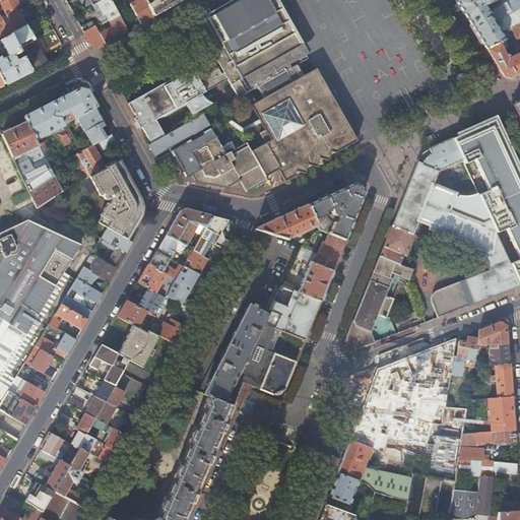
[(10,23),(5,26),(10,35),(26,26),(21,16),(16,8),(19,7),(16,2),(15,0),(11,0),(1,5),(5,14),(3,15),(4,18),(7,17),(10,23)]
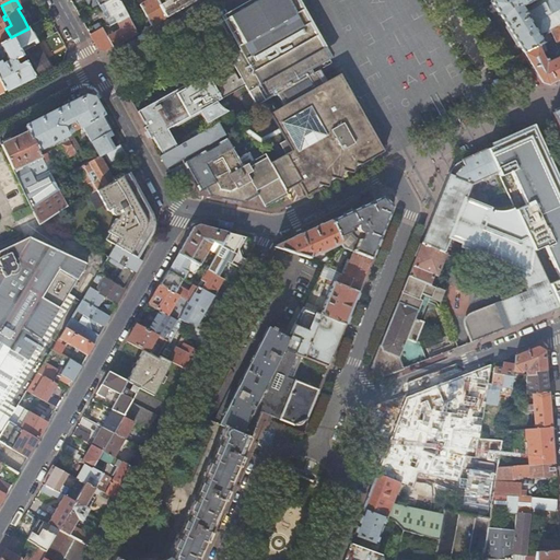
[(113,15),(117,23),(127,16),(118,0),(108,0),(103,3),(106,9),(107,12),(111,16),(113,15)]
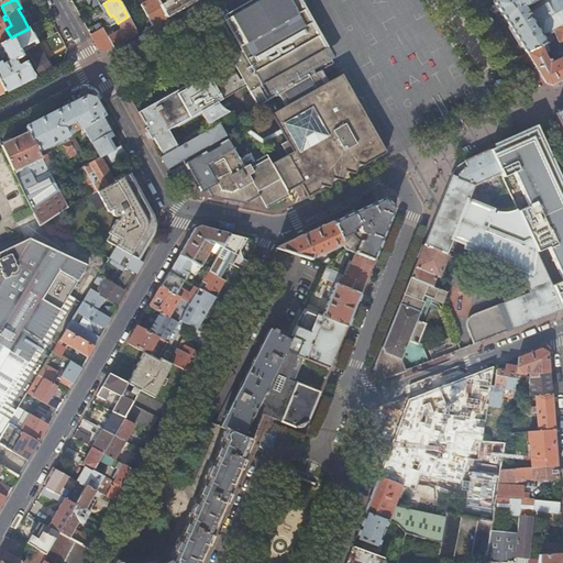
[(155,23),(166,18),(156,0),(148,0),(140,6),(152,25),(155,23)]
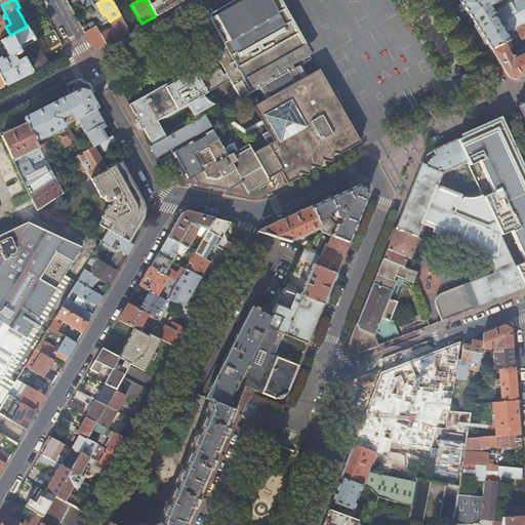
[(168,9),(183,1),(182,0),(146,0),(155,16),(168,9)]
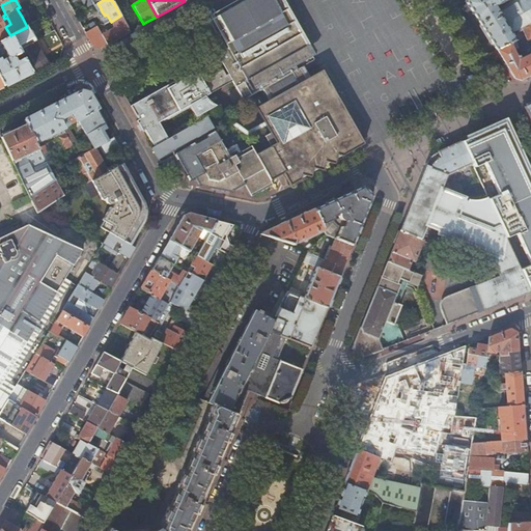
[(277,0),(238,0),(216,12),(218,16),(201,25),(228,75),(232,82),(243,102),(264,89),(304,67),(313,62),(277,0)]
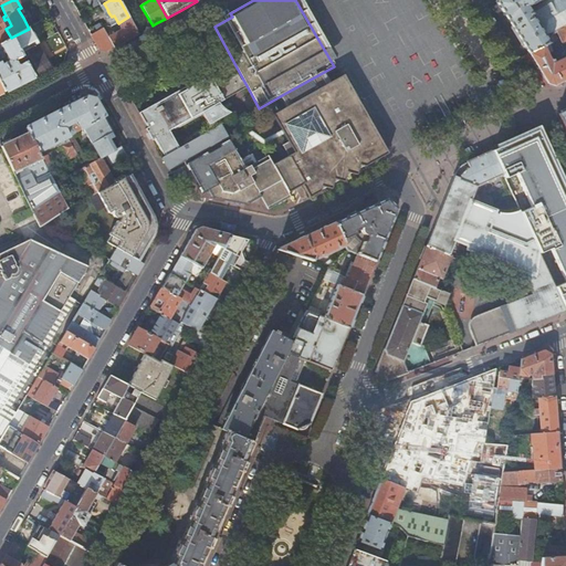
[(565,0),(498,0),(496,3),(506,19),(515,33),(527,53),(544,79),(547,83),(554,86),(565,80),(565,46),(562,49),(559,45),(555,48),(557,53),(555,54),(556,58),(554,59),(555,62),(552,64),(547,54),(553,51),(548,43),(544,35),(552,32),(553,34),(556,33),(556,32),(563,44),(565,42),(565,0)]
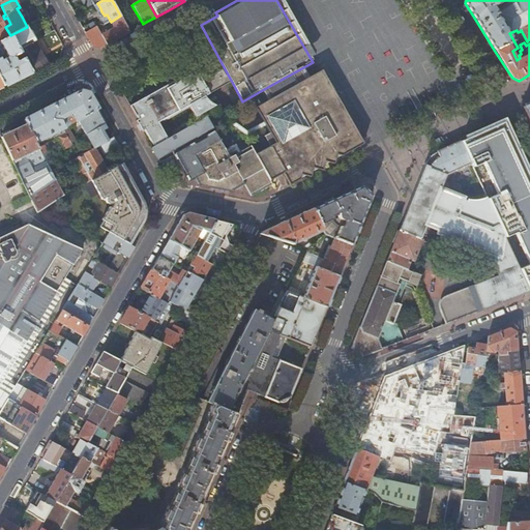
[(72,10),(76,16),(86,9),(83,5),(72,10)]
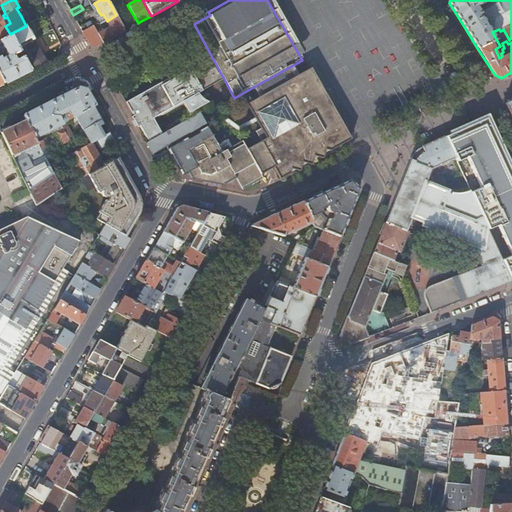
[(108,40),(125,30),(116,15),(107,21),(110,26),(98,33),(93,25),(82,32),(85,38),(89,44),(96,46),(108,40)]
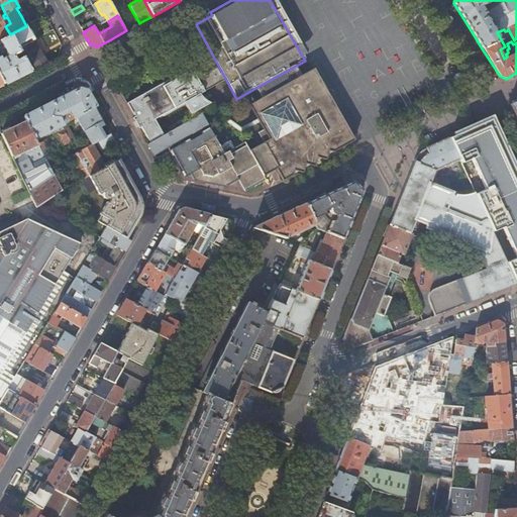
[(0,39),(6,52),(8,56),(1,60),(0,58),(0,76),(4,84),(19,77),(30,71),(22,57),(17,60),(15,55),(20,53),(18,49),(10,34),(5,26),(0,17),(0,39)]
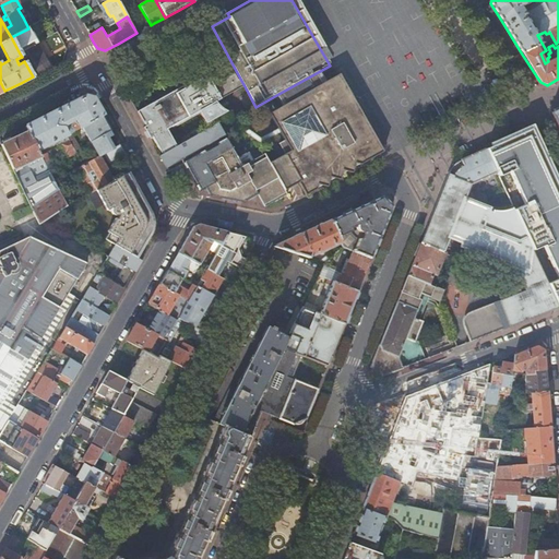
[(28,28),(11,37),(20,54),(37,44),(33,35),(28,28)]
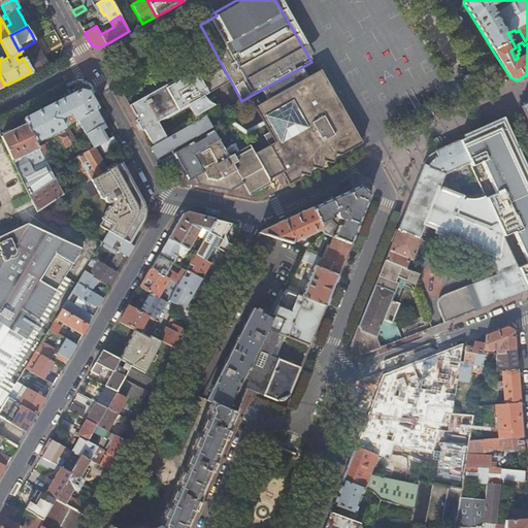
[(35,41),(19,51),(21,54),(23,58),(31,72),(48,64),(41,51),(35,41)]
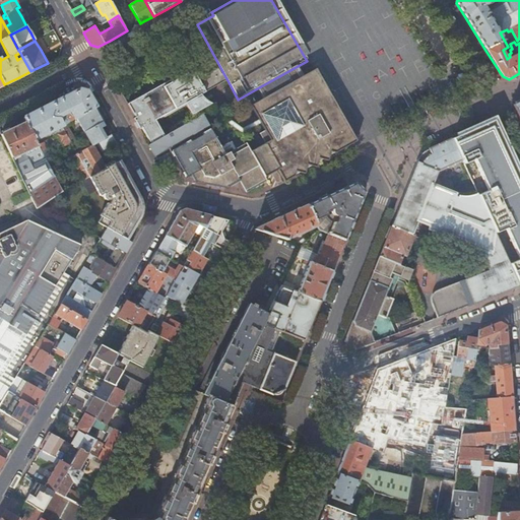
[(497,74),(500,72),(484,49),(482,50),(497,74)]
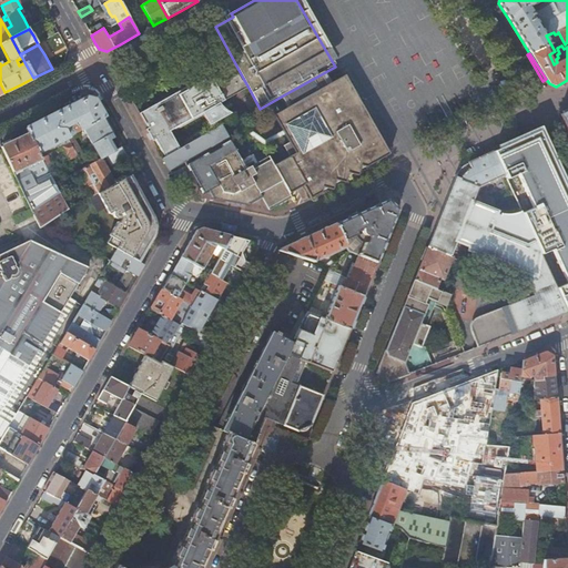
[(223,202),(249,206),(250,204),(251,203),(251,204),(263,199),(270,211),(293,199),(275,166),(270,156),(269,158),(270,159),(265,161),(265,160),(263,161),(265,163),(253,170),(252,168),(246,170),(236,151),(237,151),(236,150),(235,150),(222,125),(180,149),(170,132),(203,113),(210,125),(232,113),(231,113),(227,111),(224,109),(220,104),(249,88),(244,80),(242,81),(237,74),(224,82),(223,70),(203,82),(201,79),(185,88),(140,113),(148,129),(146,130),(153,141),(155,140),(165,158),(162,159),(171,175),(169,175),(176,189),(185,183),(193,179),(202,195),(209,191),(211,195),(214,201),(215,201),(215,200),(223,201),(223,202)]
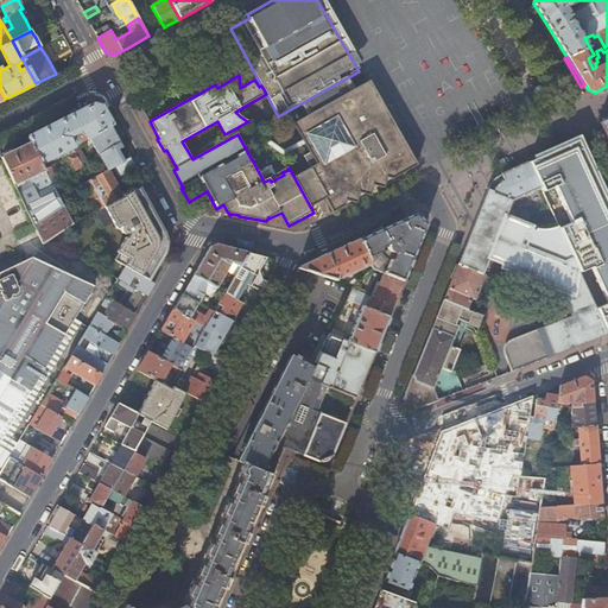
[(356,92),(348,77),(303,102),(311,116),(301,122),(317,150),(305,157),(312,169),(331,203),(336,211),(394,177),(413,165),(377,100),(379,99),(371,84),(356,92)]
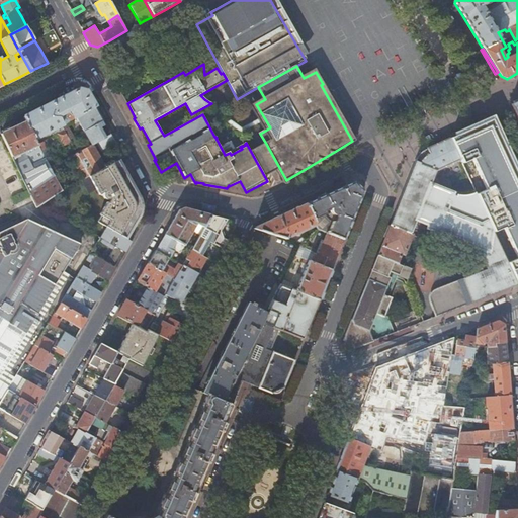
[(327,93),(323,84),(321,85),(352,141),(353,141),(327,93)]
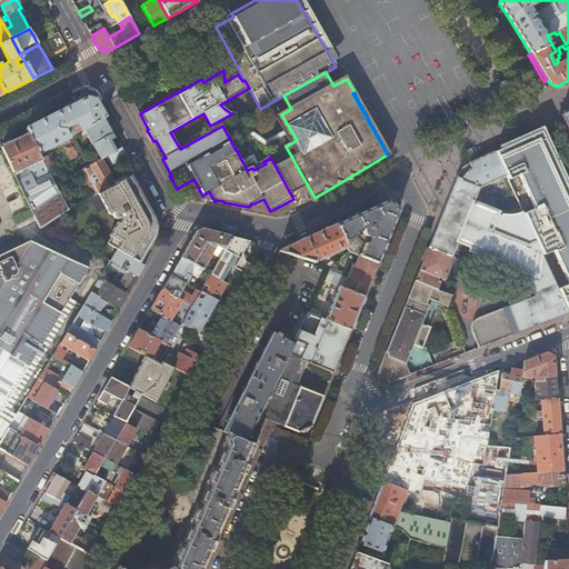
[(82,99),(26,129),(28,133),(38,153),(60,141),(67,138),(68,137),(63,128),(77,121),(81,130),(83,130),(105,118),(96,102),(82,99)]
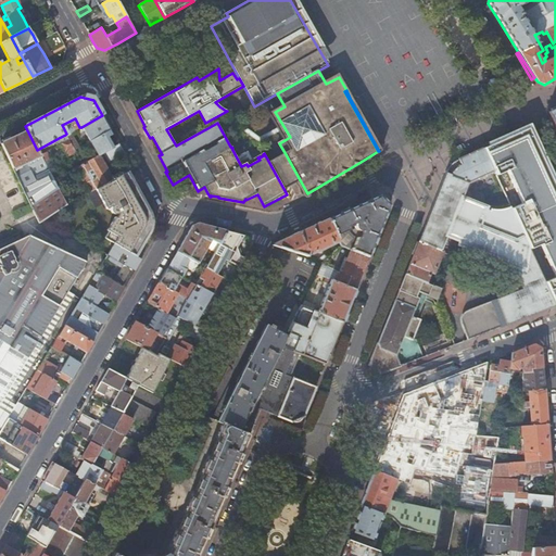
[(104,133),(110,129),(105,122),(102,115),(81,127),(89,141),(83,144),(86,150),(92,146),(98,156),(102,153),(113,148),(109,140),(104,133)]
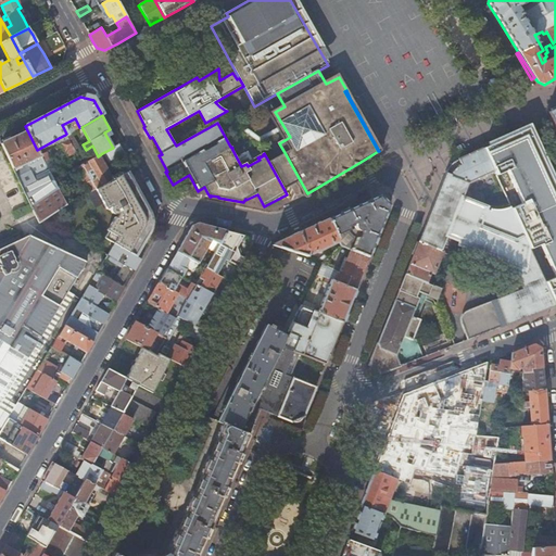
[(65,135),(59,138),(60,141),(61,143),(68,139),(66,135),(79,127),(75,118),(62,125),(66,134),(65,135)]
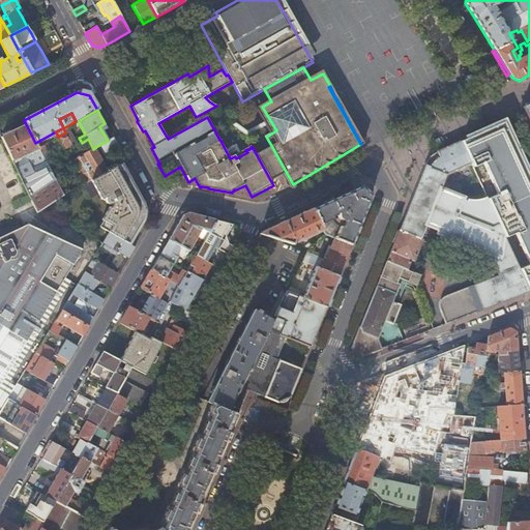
[(529,179),(504,122),(461,142),(471,165),(473,169),(482,164),(497,195),(487,199),(503,234),(505,238),(514,233),(529,265),(520,269),(529,291),(529,179)]
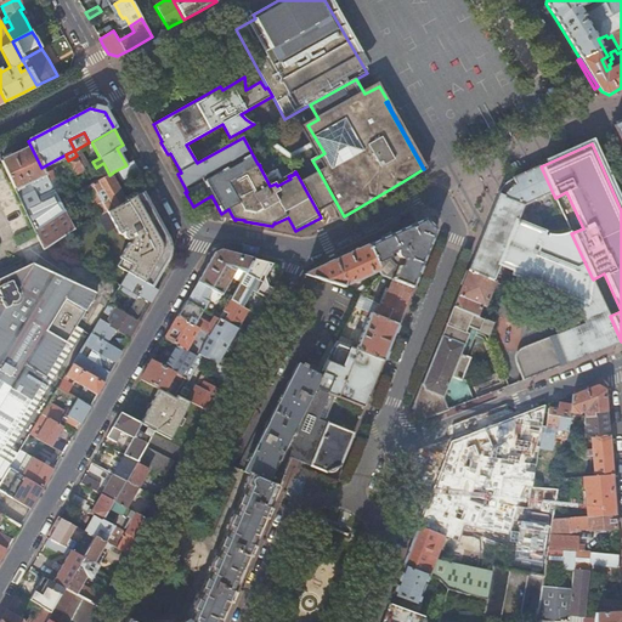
[(30,146),(0,160),(13,188),(29,181),(38,198),(54,190),(52,188),(45,174),(41,168),(30,146)]
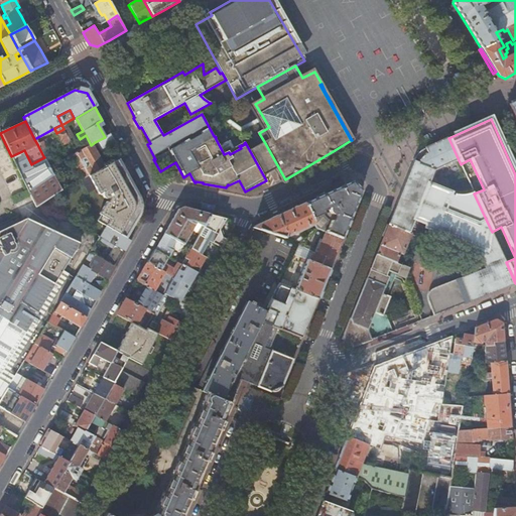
[(62,145),(70,141),(63,129),(56,133),(62,145)]
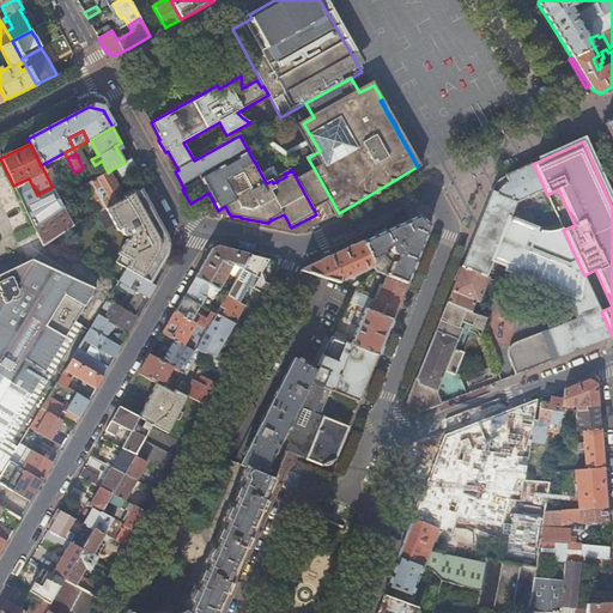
[(125,163),(113,169),(116,174),(121,182),(138,173),(131,159),(125,163)]
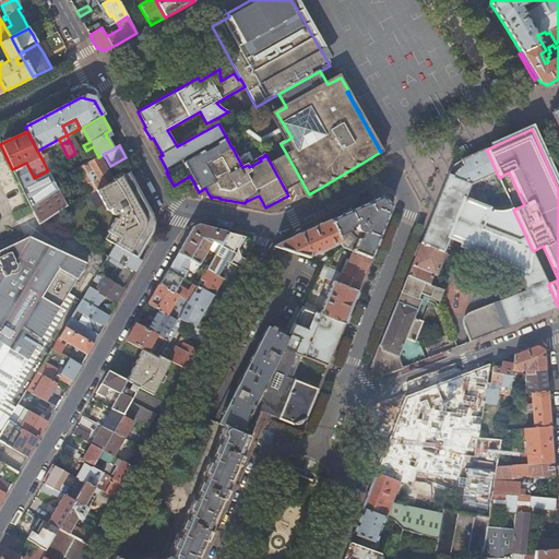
[(449,174),(420,244),(444,252),(450,238),(463,244),(461,247),(516,269),(527,273),(531,247),(513,210),(513,209),(510,210),(506,211),(501,211),(497,211),(492,211),(492,212),(488,211),(489,209),(473,202),(465,199),(468,191),(472,185),(497,174),(486,150),(461,162),(460,163),(459,162),(456,164),(455,164),(452,167),(451,168),(451,170),(449,173),(450,174),(449,174)]
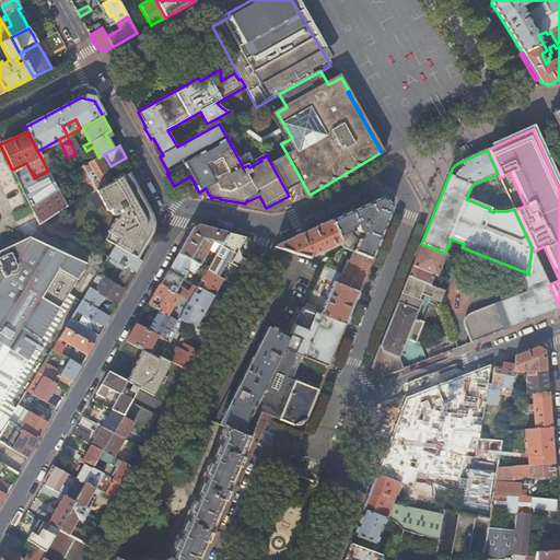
[(48,152),(41,156),(47,170),(55,164),(48,152)]
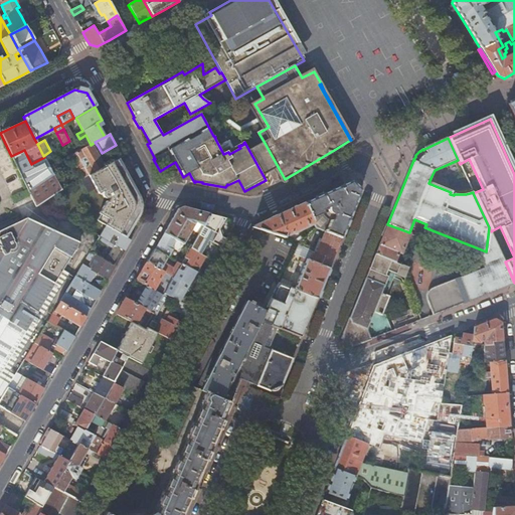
[(266,180),(281,172),(265,143),(249,151),(266,180)]
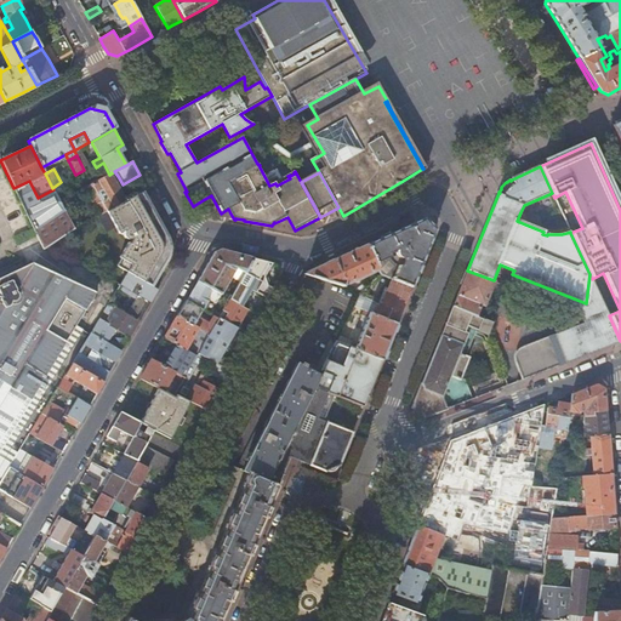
[(92,206),(98,216),(107,211),(110,209),(124,200),(112,180),(109,175),(91,184),(84,188),(95,205),(92,206)]
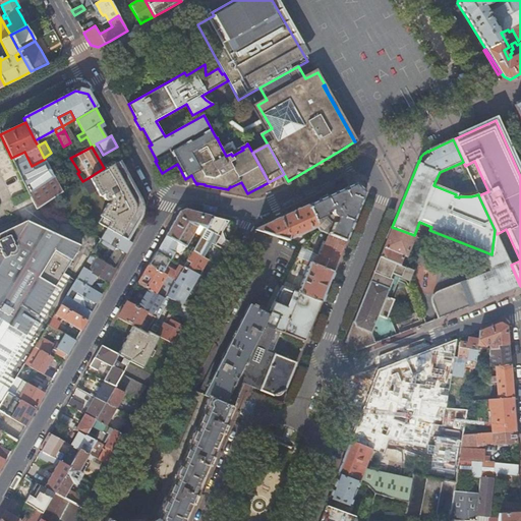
[(24,152),(11,158),(30,195),(55,178),(49,168),(36,174),(32,166),(24,152)]
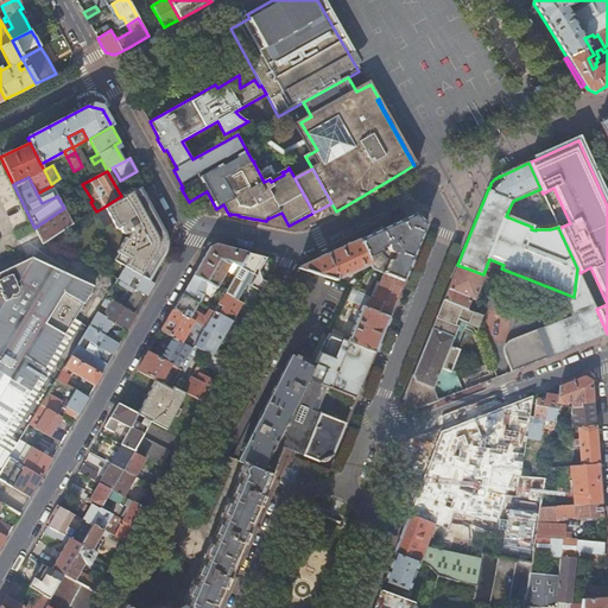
[(52,185),(37,194),(42,203),(57,196),(52,185)]
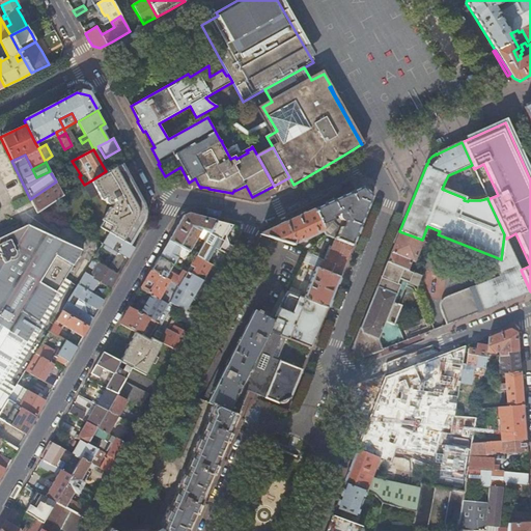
[(133,184),(121,163),(117,165),(129,186),(133,184)]
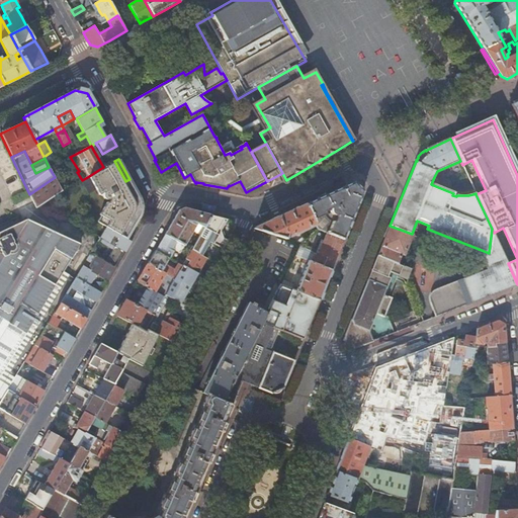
[(103,167),(92,174),(100,187),(103,193),(100,195),(101,196),(125,181),(114,161),(103,167)]
